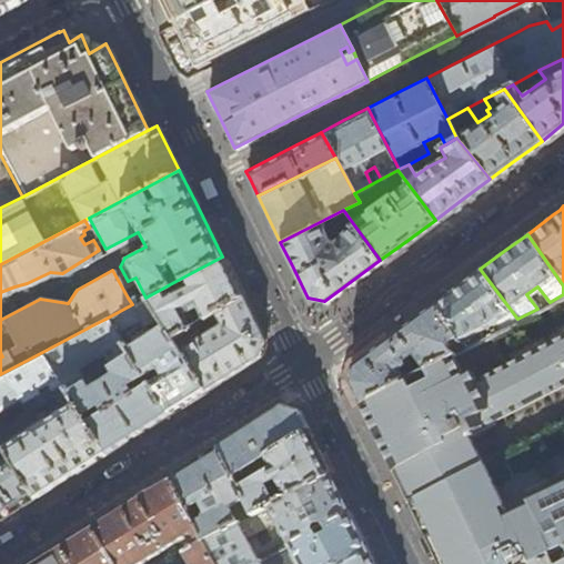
[(227,268),(222,257),(182,278),(185,284),(171,291),(168,285),(145,298),(171,336),(188,326),(179,309),(193,301),(202,318),(204,315),(240,293),(227,268)]
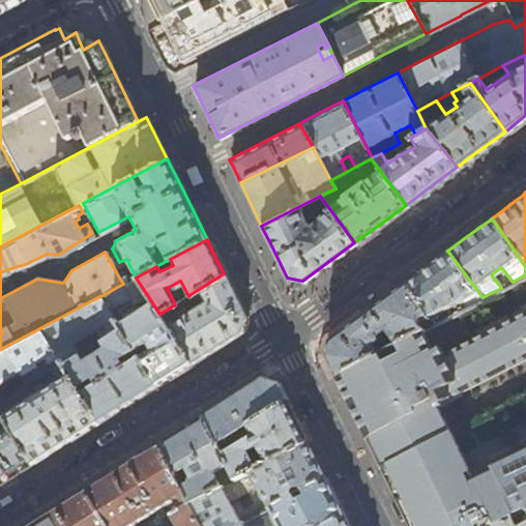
[(427,265),(404,283),(434,322),(453,313),(446,304),(456,299),(458,297),(465,307),(483,297),(447,251),(427,265)]
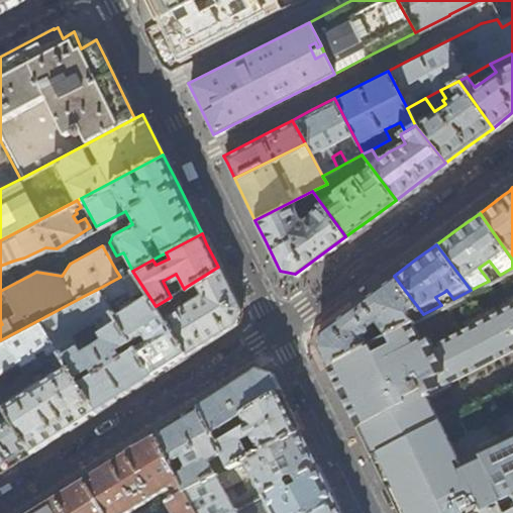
[(224,279),(218,267),(186,287),(192,299),(180,307),(180,297),(182,296),(179,292),(171,297),(156,306),(184,352),(206,339),(234,321),(238,307),(224,279)]
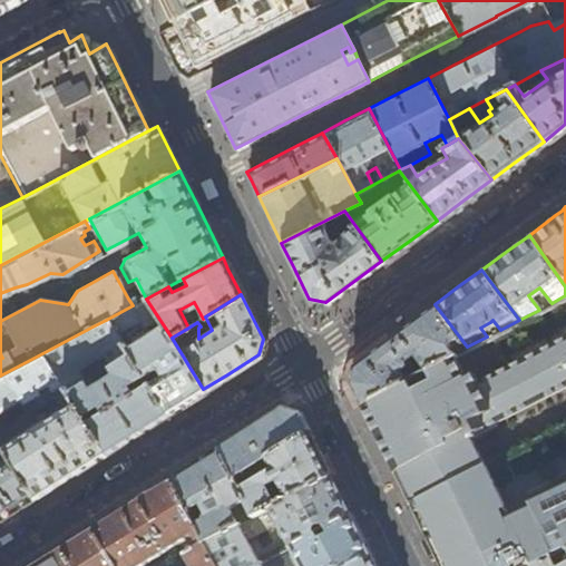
[(146,299),(136,303),(133,305),(106,320),(111,328),(142,377),(156,368),(160,376),(147,384),(165,413),(183,402),(203,389),(172,338),(146,299)]
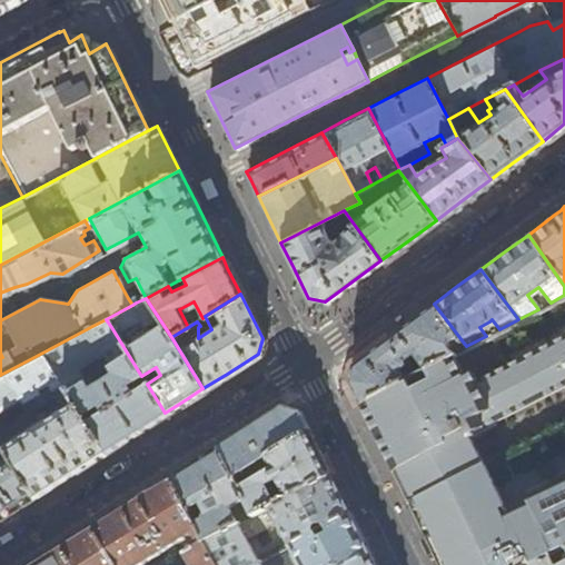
[(466,346),(434,304),(395,333),(353,364),(348,380),(353,389),(358,400),(413,373),(403,358),(413,352),(424,367),(466,346)]
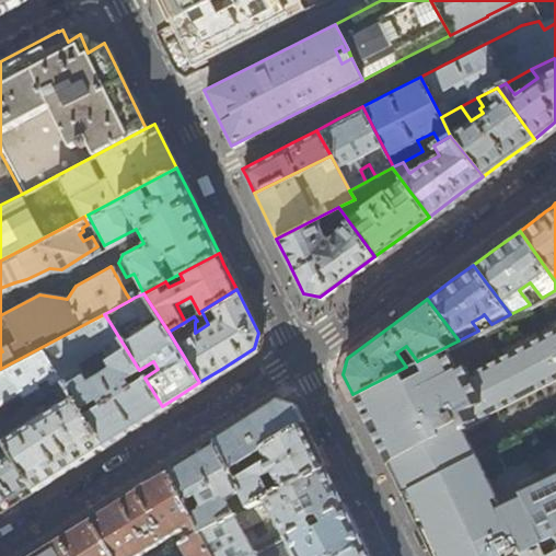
[(95,401),(81,410),(102,444),(131,426),(162,406),(145,378),(130,386),(126,379),(139,370),(109,322),(95,329),(91,321),(42,347),(77,404),(92,395),(95,401)]
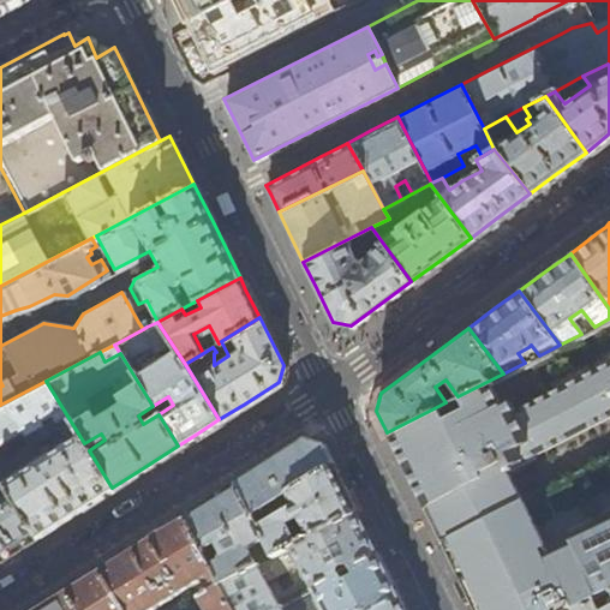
[(506,467),(609,413),(609,360),(548,393),(525,363),(503,374),(458,396),(446,402),(387,432),(400,459),(401,458),(412,478),(410,479),(413,485),(430,520),(432,519),(435,524),(441,536),(438,537),(440,539),(520,498),(506,467)]
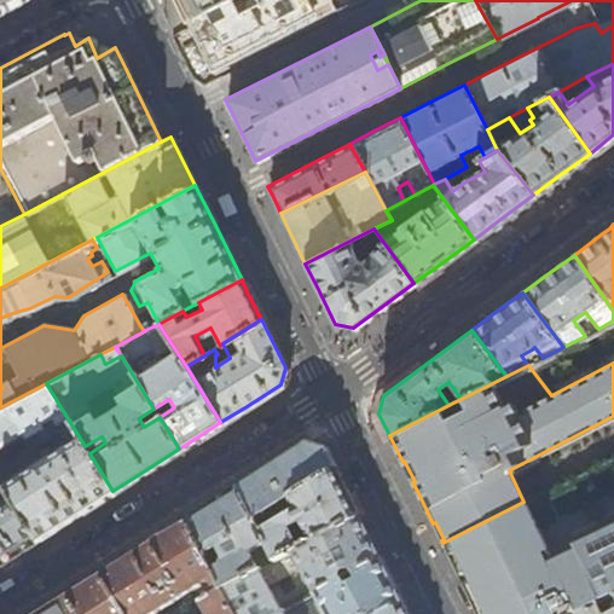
[(85,446),(46,383),(0,407),(0,445),(30,428),(40,444),(59,430),(62,433),(42,446),(46,452),(34,458),(36,463),(13,478),(1,485),(9,496),(35,538),(47,531),(73,515),(113,491),(90,453),(85,446)]
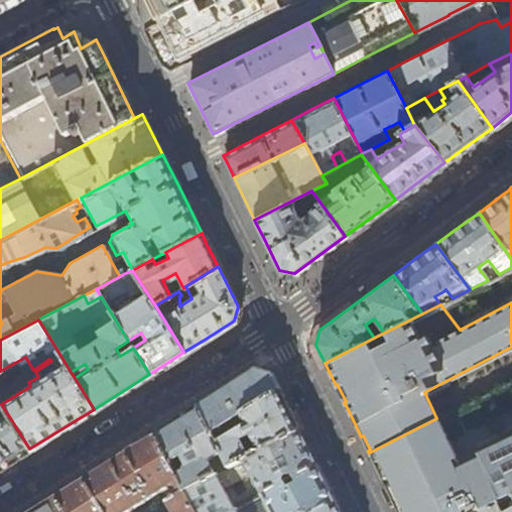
[(228,384),(197,403),(216,439),(246,421),(240,410),(278,387),(270,371),(263,369),(256,366),(228,384)]
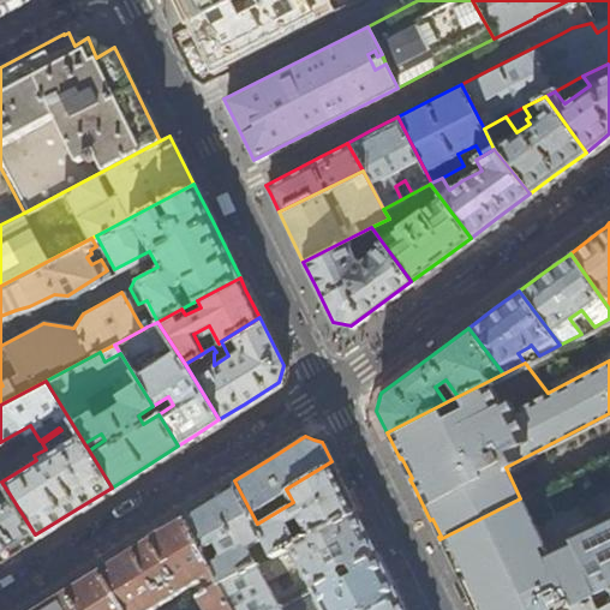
[(344,486),(332,461),(286,489),(293,502),(257,524),(271,551),(354,509),(344,486)]
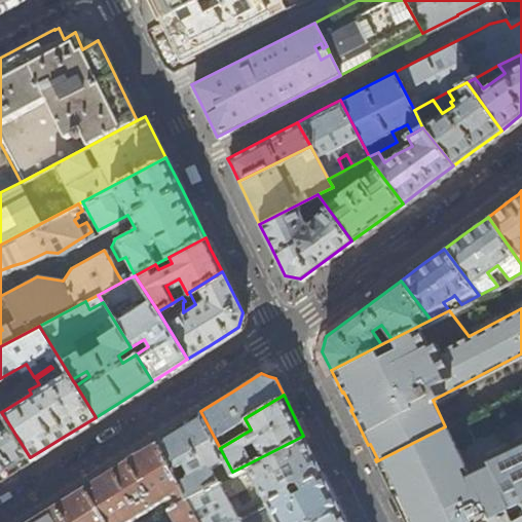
[(180,423),(156,439),(187,496),(232,472),(220,448),(200,411),(180,423)]
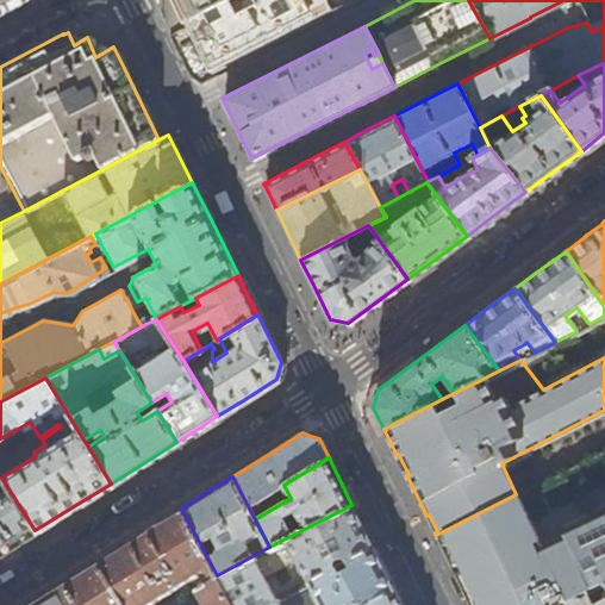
[(0,553),(4,550),(35,530),(8,488),(0,493),(0,553)]
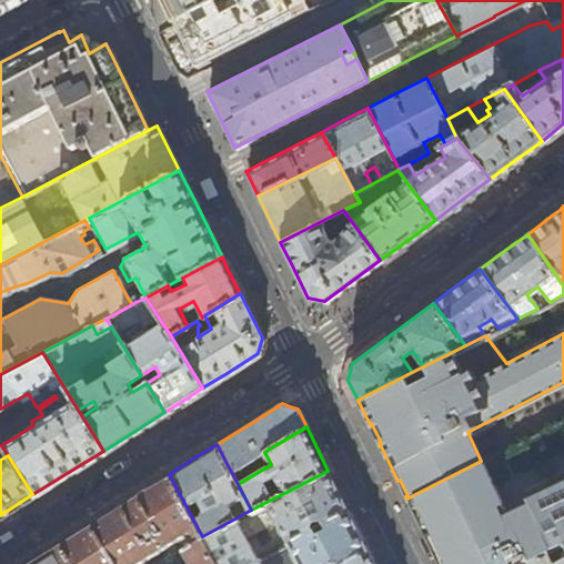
[(419,522),(439,563),(521,563),(563,542),(563,484),(527,504),(532,513),(511,524),(481,461),(406,499),(419,522)]
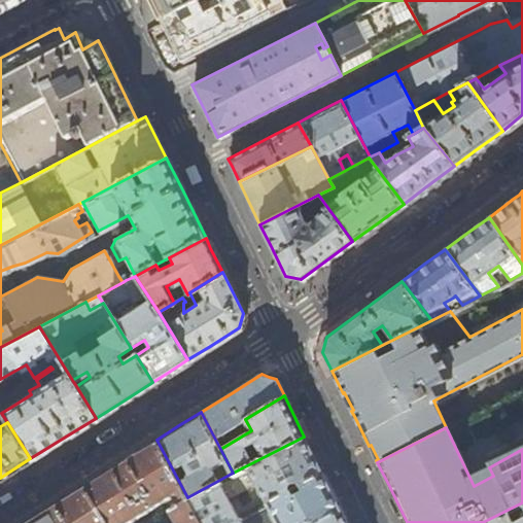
[(319,467),(304,437),(233,473),(187,497),(200,522),(225,522),(238,517),(227,493),(256,479),(268,500),(322,472),(319,467)]
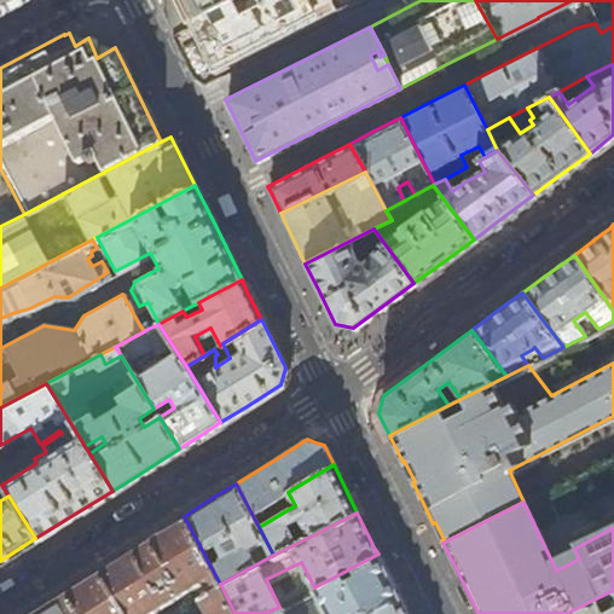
[(235,613),(220,584),(184,516),(100,568),(28,613),(235,613)]
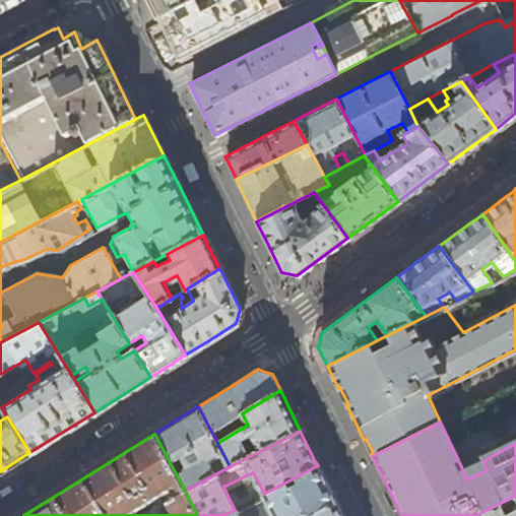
[(327,484),(318,465),(264,494),(251,501),(256,510),(268,503),(274,515),(238,515),(235,510),(222,515),(310,515),(336,503),(327,484)]
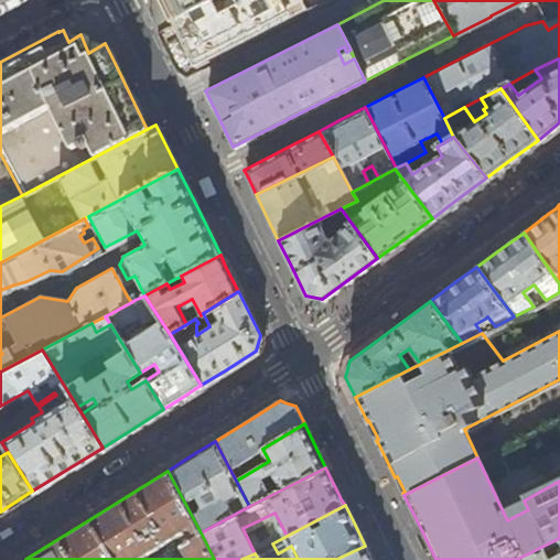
[(559,559),(559,538),(517,559),(559,559)]
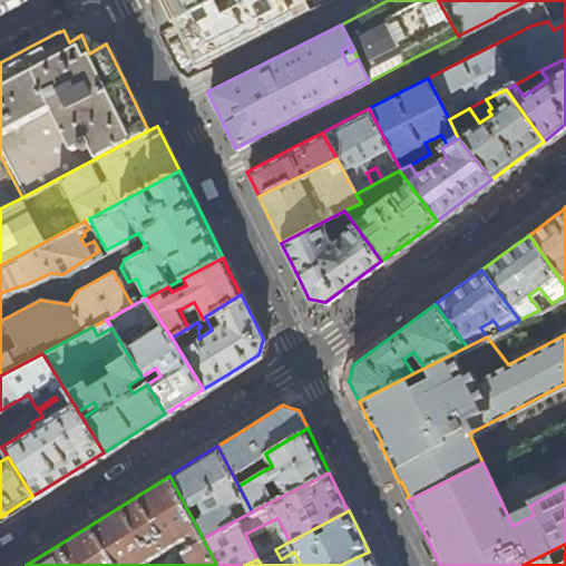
[(376,565),(369,552),(340,565),(376,565)]
